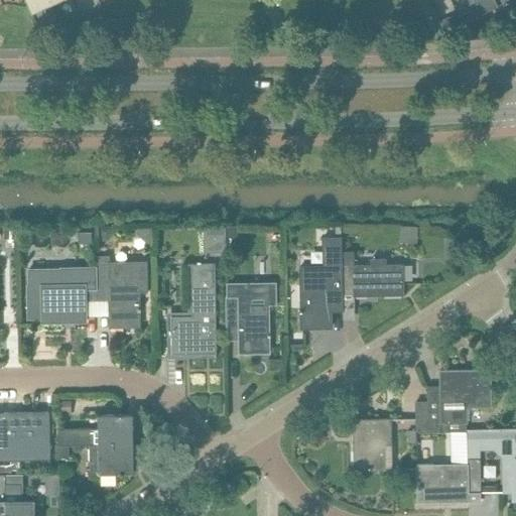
[(23,0),(30,15),(51,6),(48,0),(23,0)]
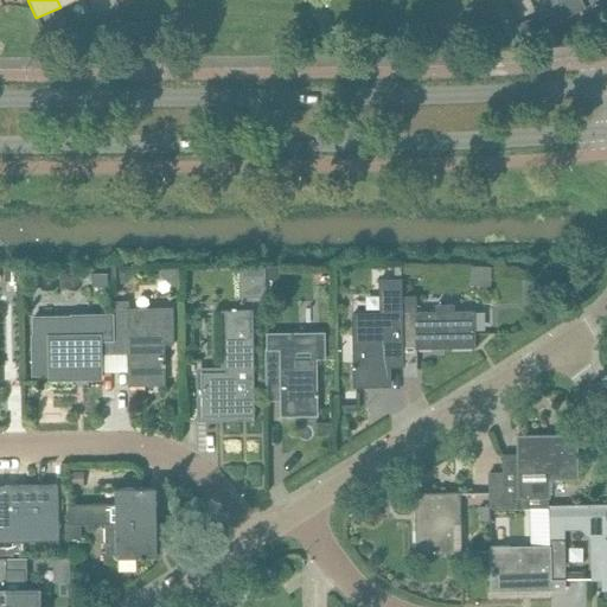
[(563,18),(585,8),(581,0),(556,0),(558,6),(563,18)]
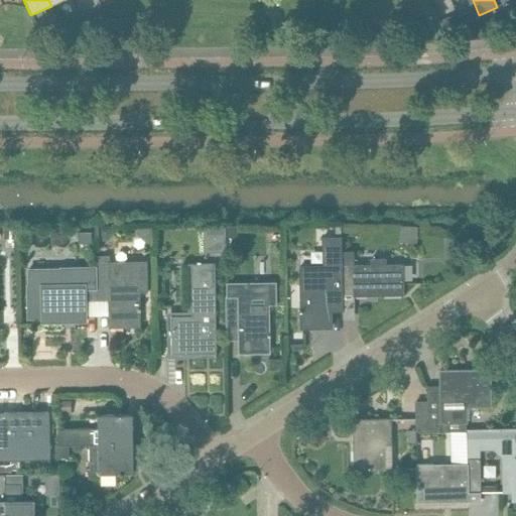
[(466,21),(479,15),(475,5),(462,11),(466,21)]
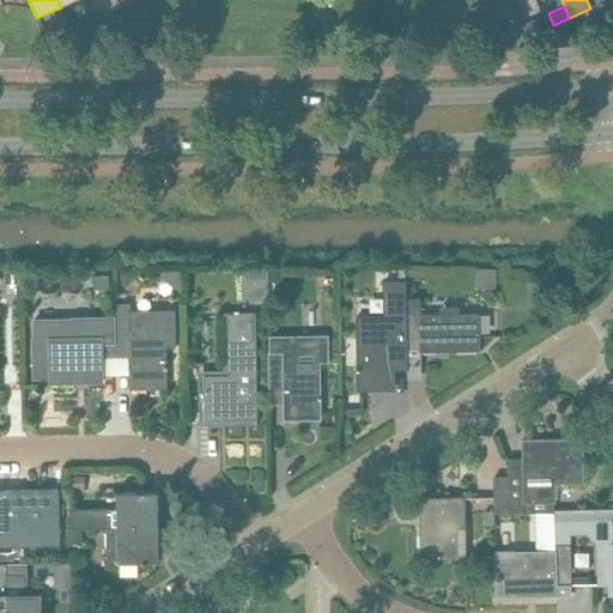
[(527,37),(542,30),(538,18),(521,25),(527,37)]
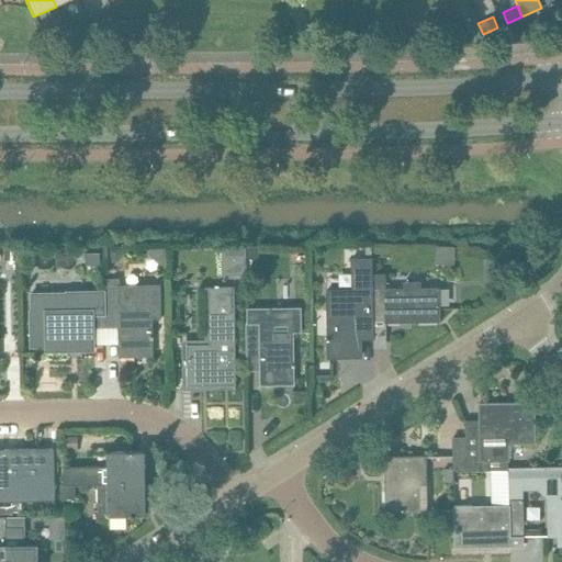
[(246,276),(245,246),(221,246),(221,276),(246,276)]
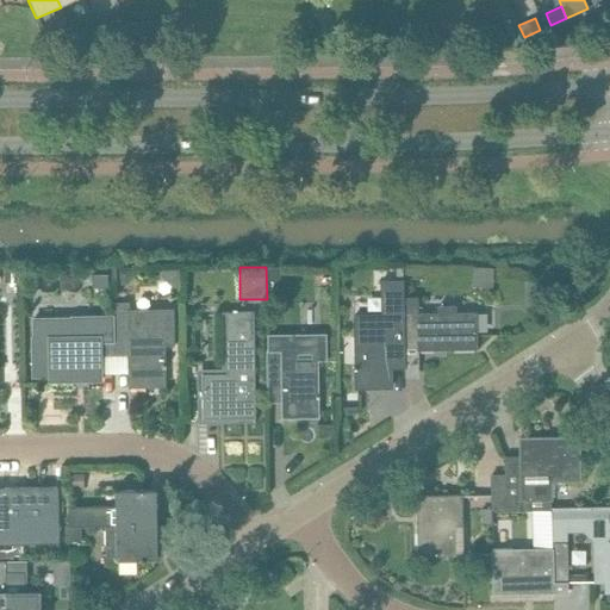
[(132,268),(116,268),(116,281),(128,281),(132,277),(132,268)]
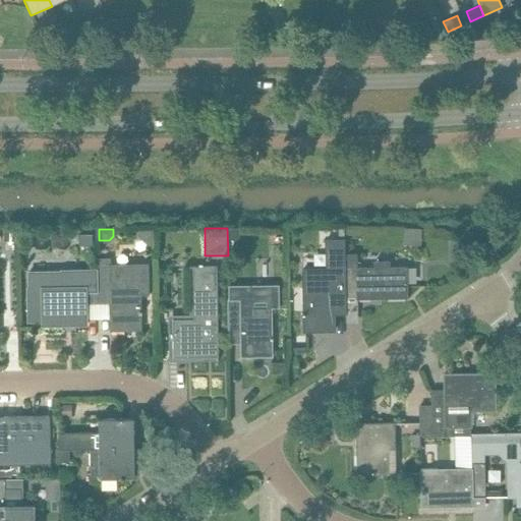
[(15,230),(4,230),(4,242),(15,242),(15,230)]
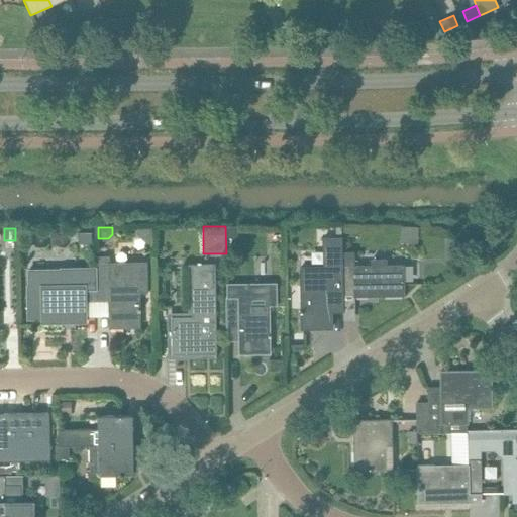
[(324,267),(300,268),(301,329),(331,328),(331,327),(331,309),(331,297),(342,297),(342,294),(342,252),(342,237),(335,237),(323,238),(324,267)]
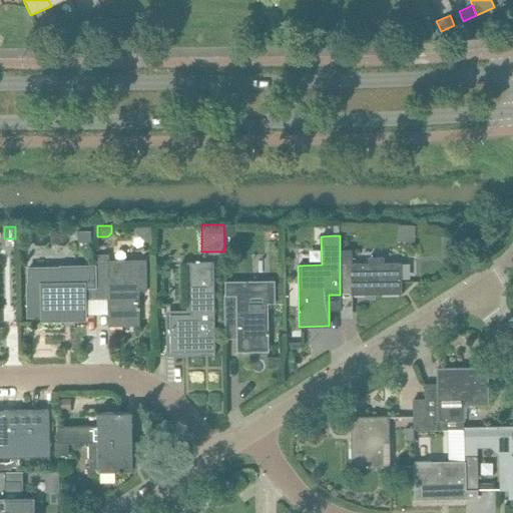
[(352,250),(340,250),(340,292),(352,292),(352,295),(401,294),(400,264),(383,264),(383,258),(369,258),(369,264),(352,265),(352,250)]
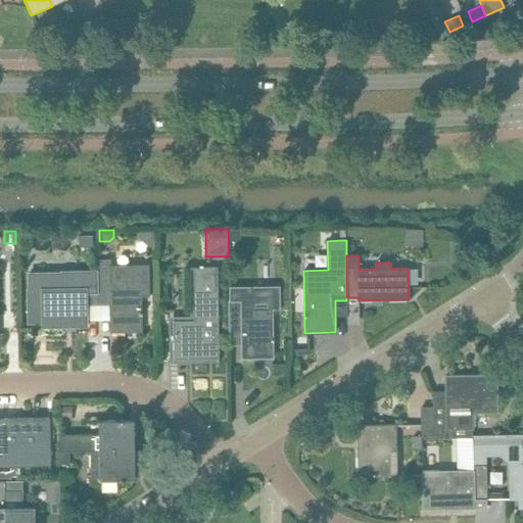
[(97,260),(97,271),(98,304),(109,304),(110,332),(141,331),(140,296),(148,296),(148,266),(110,267),(110,259),(97,260)]
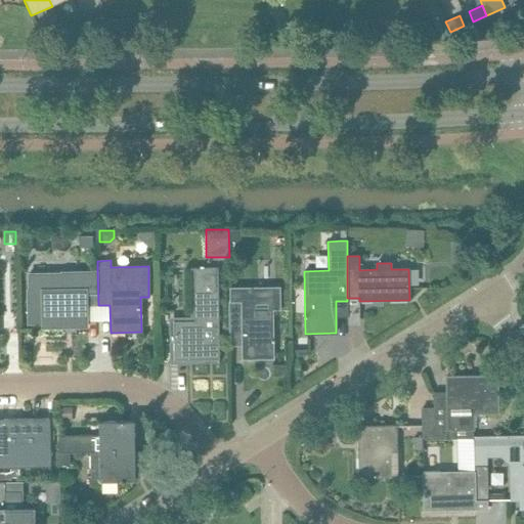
[(189,268),(189,269),(190,317),(169,317),(170,364),(218,363),(219,363),(218,332),(218,301),(218,268),(189,268)]
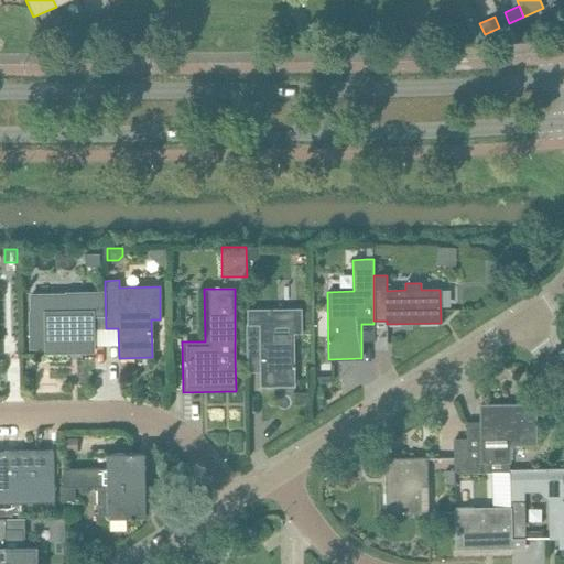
[(94,346),(94,329),(106,328),(105,292),(66,293),(66,294),(31,295),(31,312),(29,312),(30,348),(45,348),(45,353),(94,351),(94,346)]
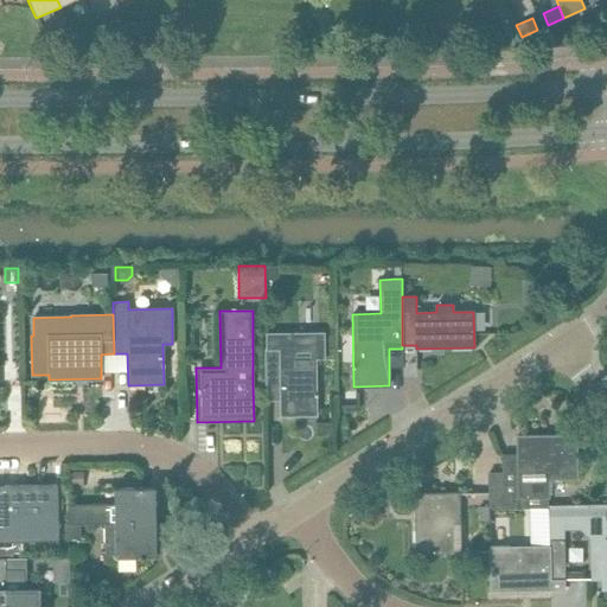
[(324,331),(266,332),(266,349),(267,401),(281,401),(281,416),(317,415),(315,358),(324,358),(324,331)]
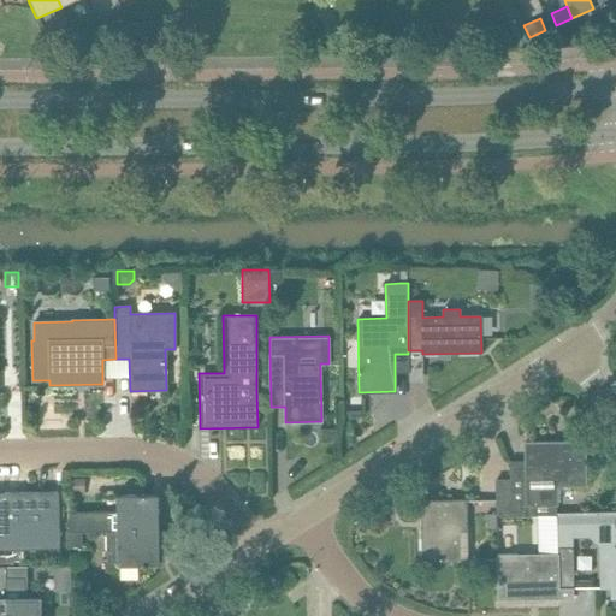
[(335,427),(320,427),(320,439),(335,439),(335,427)]
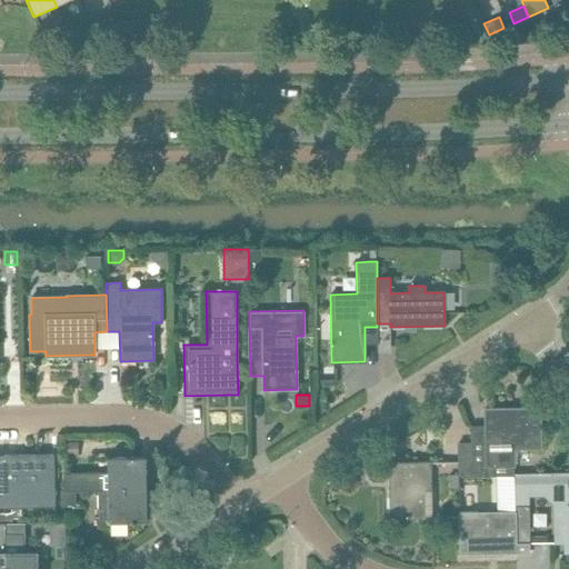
[(472,476),(486,476),(486,467),(515,466),(513,449),(540,448),(540,408),(485,409),(485,427),(471,427),(471,442),(471,443),(472,476)]
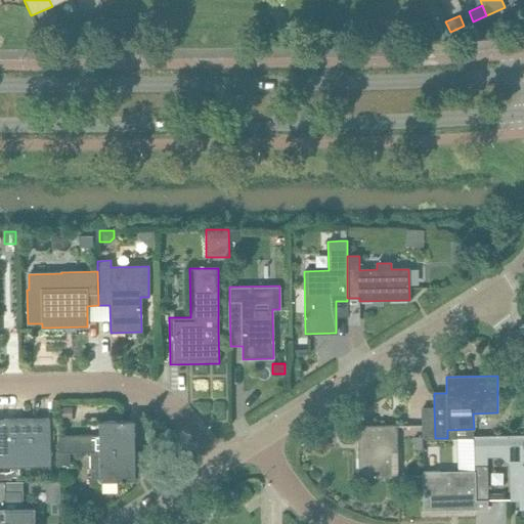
[(423,438),(435,438),(434,408),(422,408),(423,438)]
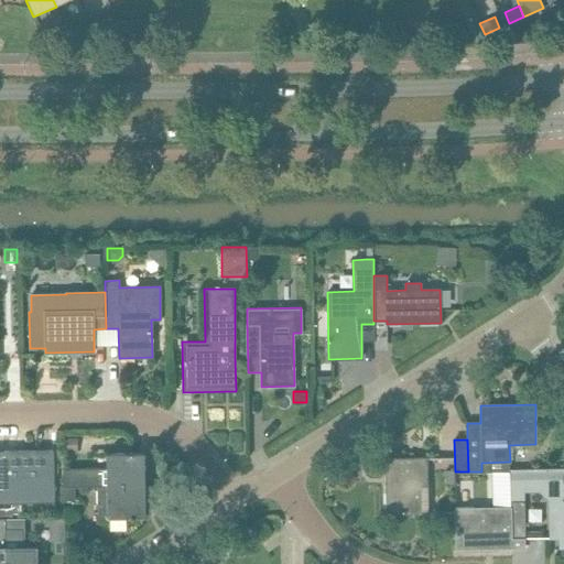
[(0,500),(53,500),(53,475),(54,474),(58,474),(58,463),(54,463),(53,463),(53,451),(3,452),(3,454),(0,453),(0,500)]
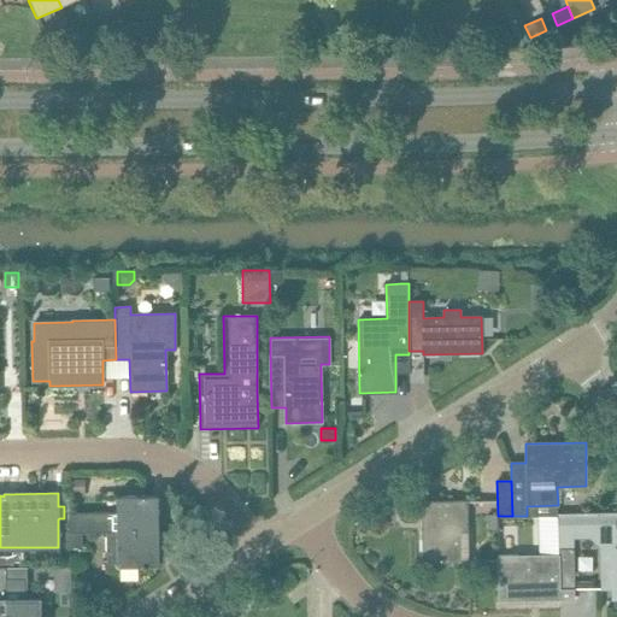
[(158,532),(158,513),(162,513),(162,500),(158,500),(158,497),(116,497),(116,512),(69,513),(69,533),(82,533),(105,532),(158,532)]
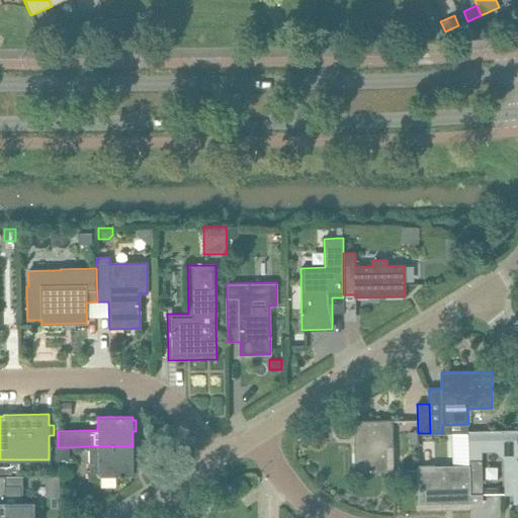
[(392,446),(392,421),(354,422),(355,472),(387,471),(387,446),(392,446)]
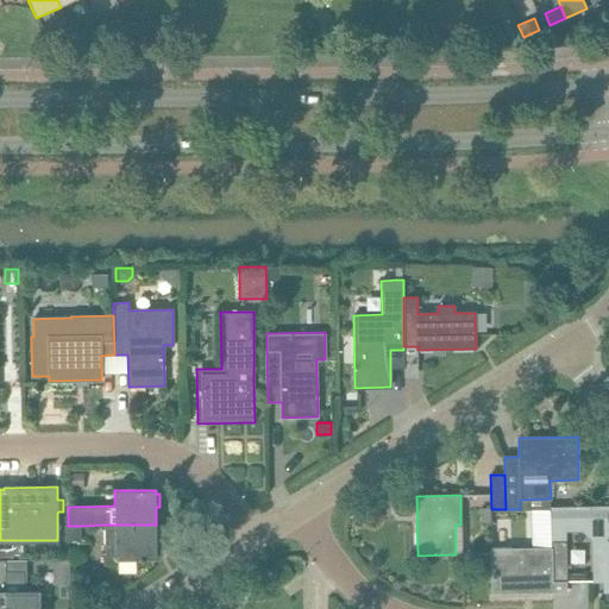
[(551,508),(550,508),(551,544),(565,544),(565,532),(582,532),(592,541),(597,541),(598,582),(604,582),(604,591),(608,591),(608,507),(579,508),(551,508)]
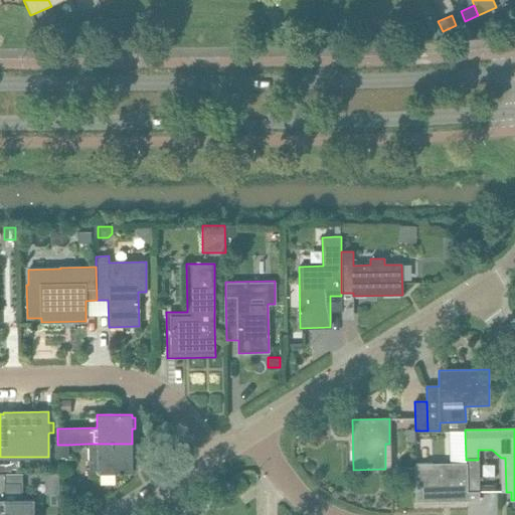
[(441,464),(415,465),(415,469),(415,478),(416,501),(479,500),(479,492),(478,486),(478,460),(466,460),(465,430),(449,431),(449,464),(441,464)]
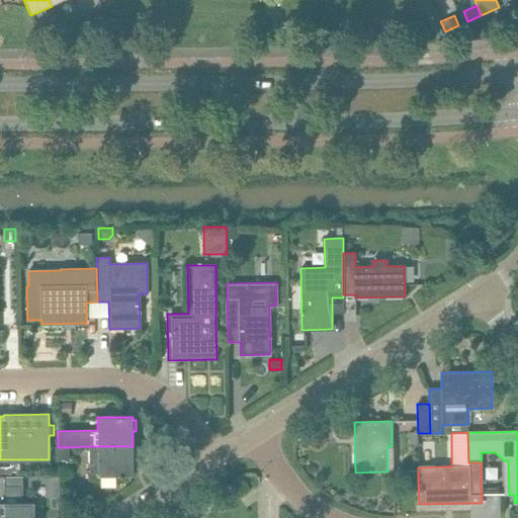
[(133,460),(133,446),(88,446),(89,477),(134,476),(134,471),(136,471),(136,460),(133,460)]
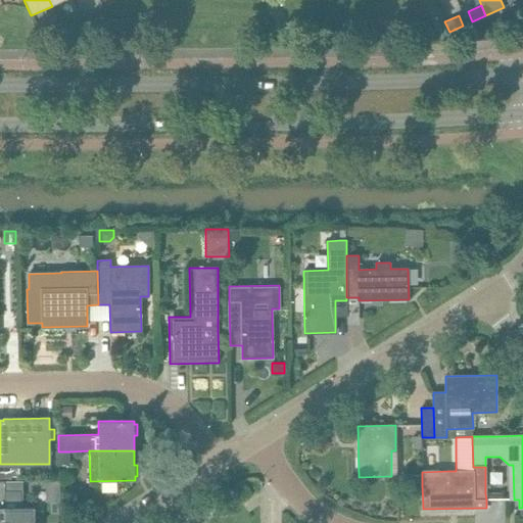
[(69,463),(69,452),(58,452),(58,464),(69,463)]
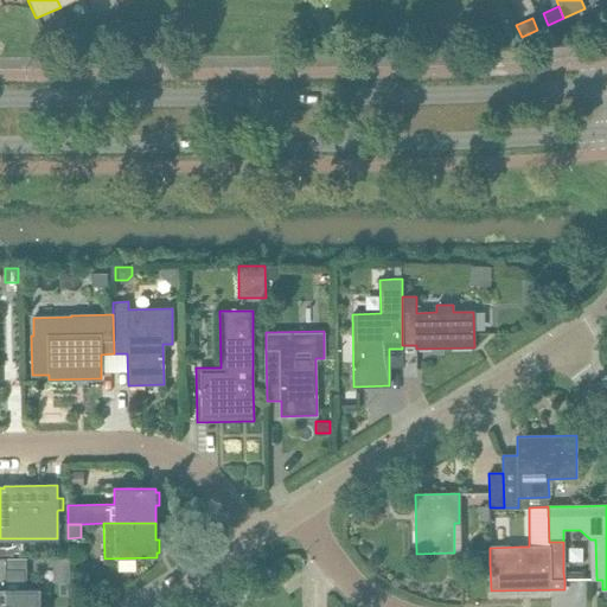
[(0,547),(0,557),(6,558),(14,558),(14,548),(0,547)]
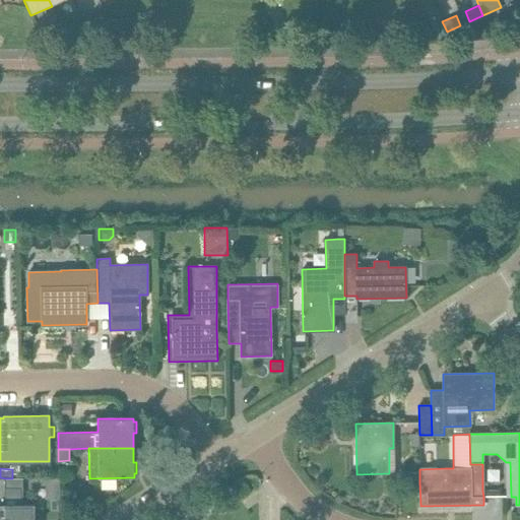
[(419,473),(410,473),(410,482),(419,482),(419,473)]
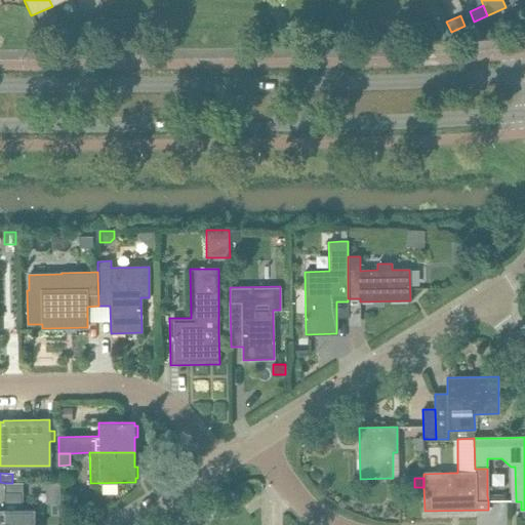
[(42,489),(46,489),(61,489),(59,481),(42,481),(42,489)]
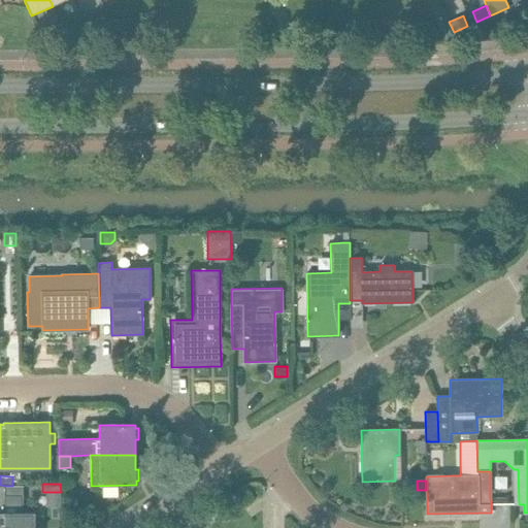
[(12,486),(5,486),(5,496),(23,496),(23,486),(19,486),(12,486)]
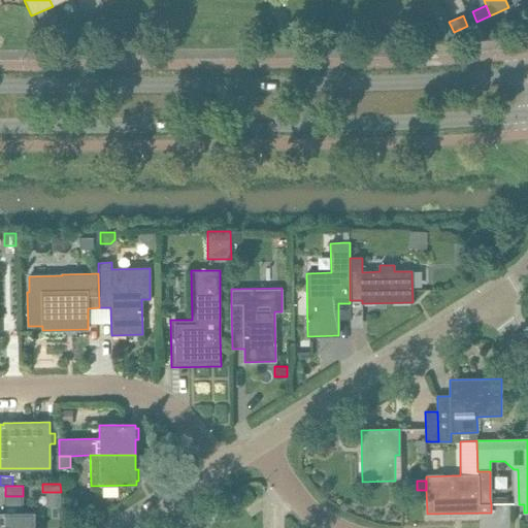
[(23,496),(5,496),(5,512),(4,527),(35,527),(35,512),(23,512),(23,496)]
